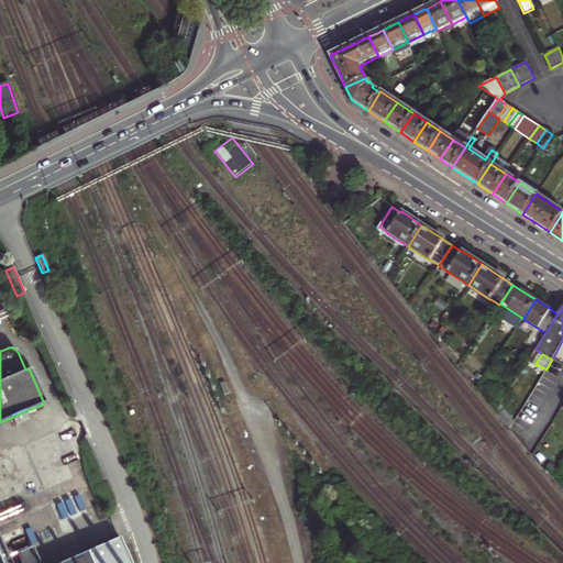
[(229,394),(224,382),(220,384),(224,396),(229,394)]
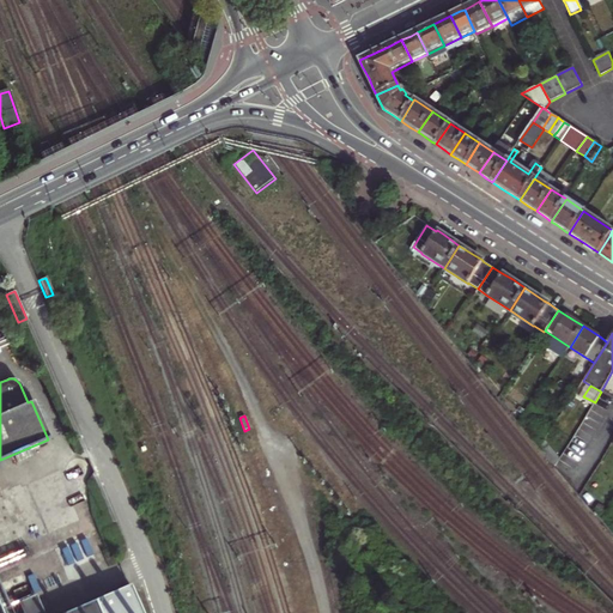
[(545,441),(540,449),(556,468),(560,459),(545,441)]
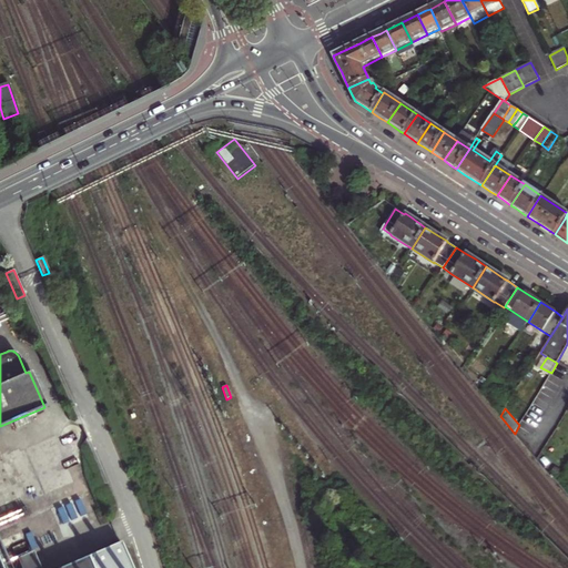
[(75,444),(77,443),(78,442),(79,440),(80,438),(80,437),(80,435),(80,433),(79,432),(78,430),(77,429),(74,428),(72,428),(71,428),(69,429),(68,430),(67,432),(66,434),(66,435),(66,437),(66,439),(67,440),(68,442),(70,443),(71,444),(73,444),(75,444)]
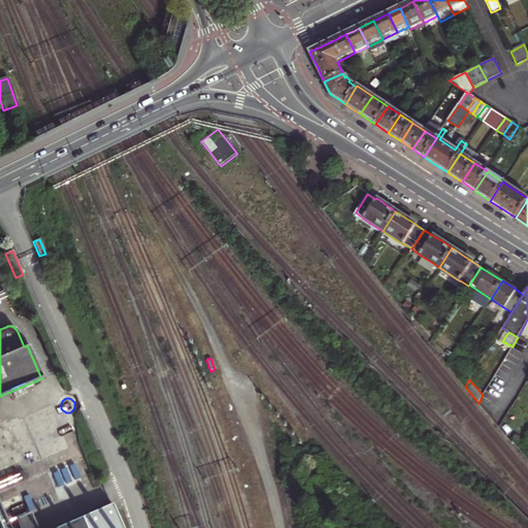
[(15,441),(18,441),(48,430),(50,427),(45,415),(42,414),(11,427),(10,429),(15,441)]
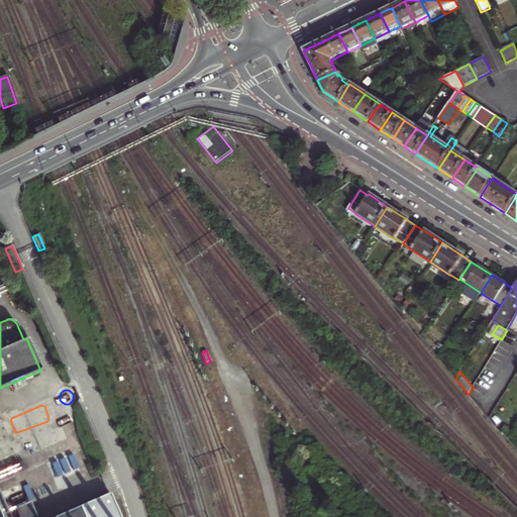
[(5,414),(0,416),(0,464),(24,452),(5,414)]
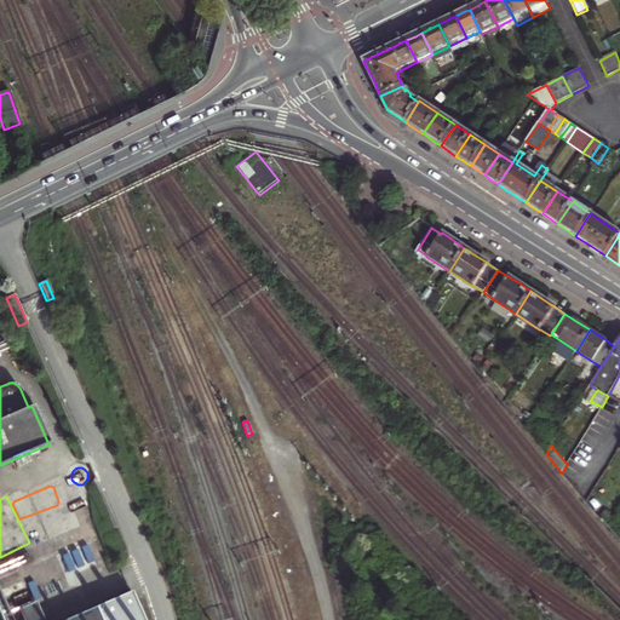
[(64,512),(61,510),(26,526),(24,529),(29,543),(32,544),(68,529),(69,526),(64,512)]
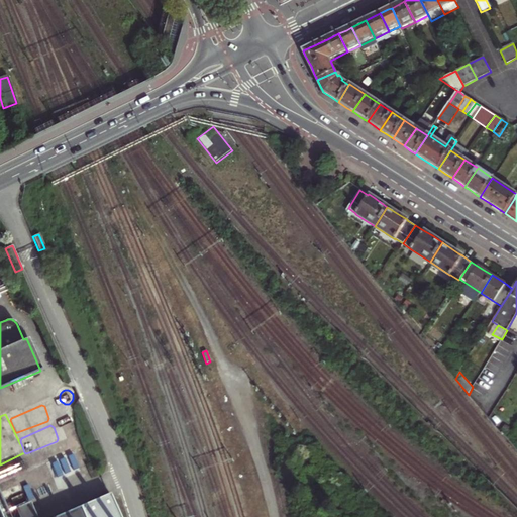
[(4,498),(20,491),(18,485),(1,492),(4,498)]
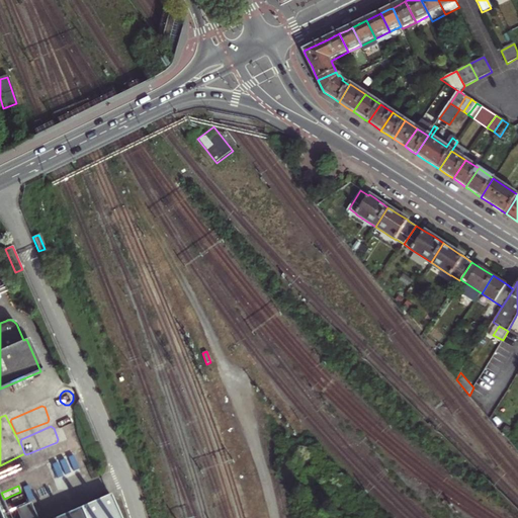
[(17,517),(119,517),(111,499),(109,494),(55,517),(38,517),(31,502),(14,509),(17,517)]
